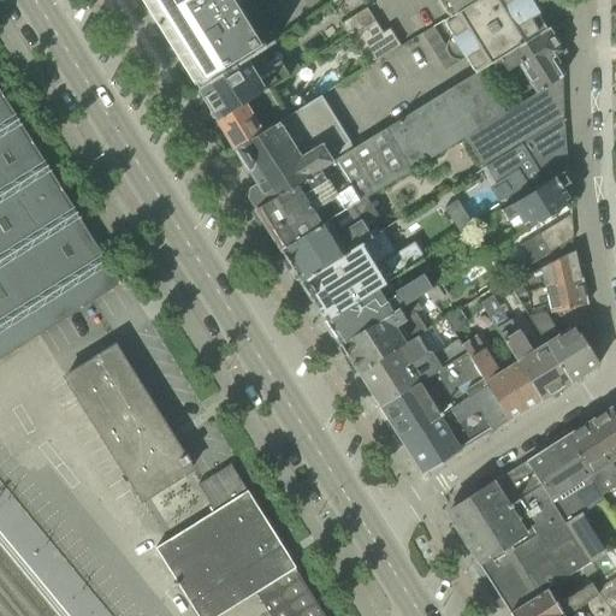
[(240,9),(234,0),(142,0),(165,35),(195,83),(194,84),(195,86),(196,84),(199,89),(246,60),(246,59),(272,42),(249,7),(236,15),(235,12),(240,9)]
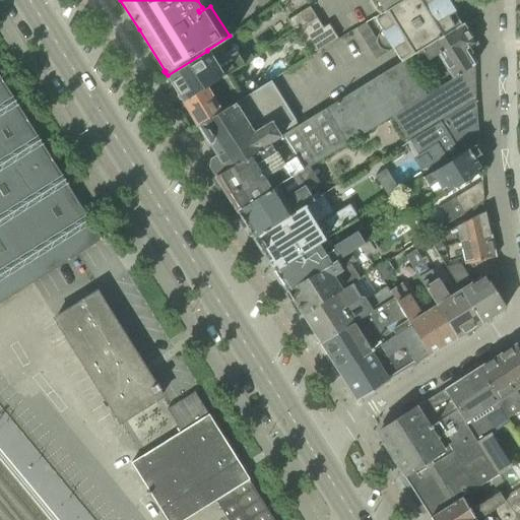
[(402,0),(385,11),(375,17),(382,30),(381,31),(378,36),(378,38),(377,40),(367,23),(358,28),(376,60),(394,49),(402,62),(407,59),(413,55),(462,25),(454,12),(455,11),(448,0),(402,0)]
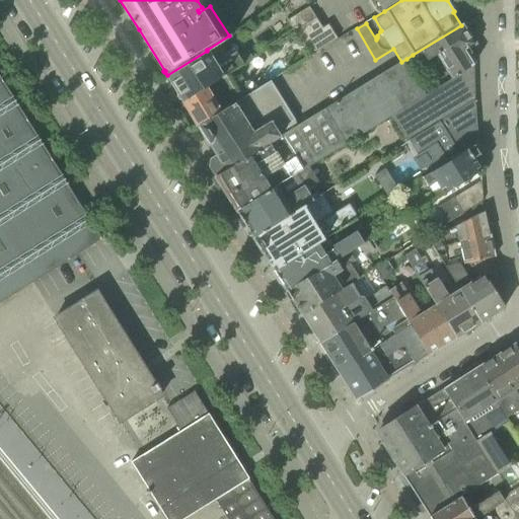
[(377,0),(384,11),(401,0),(377,0)]
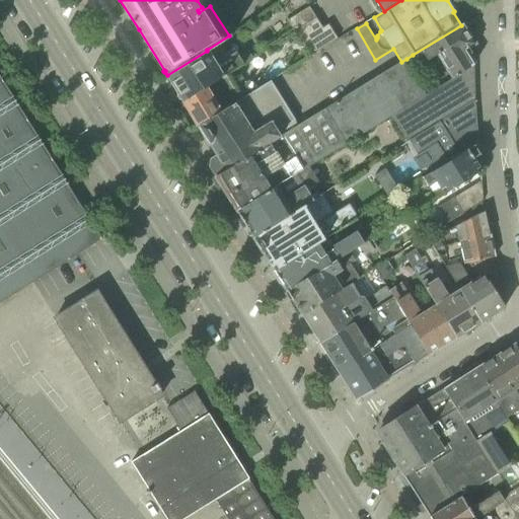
[(295,30),(310,56),(338,39),(328,23),(323,27),(316,17),(310,21),(295,30)]
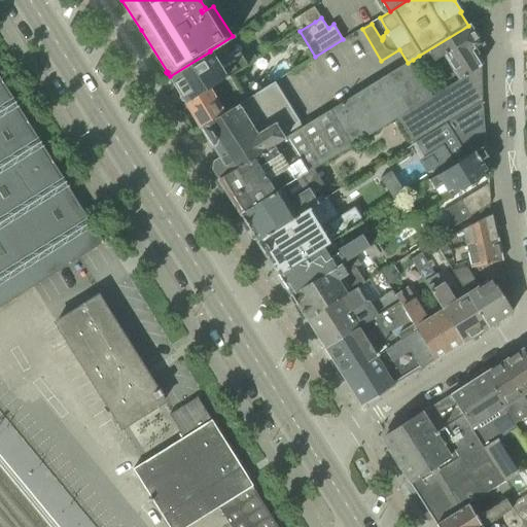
[(469,25),(468,26),(419,56),(413,60),(419,71),(444,56),(459,80),(482,66),(476,56),(479,55),(476,48),(482,44),(469,25)]
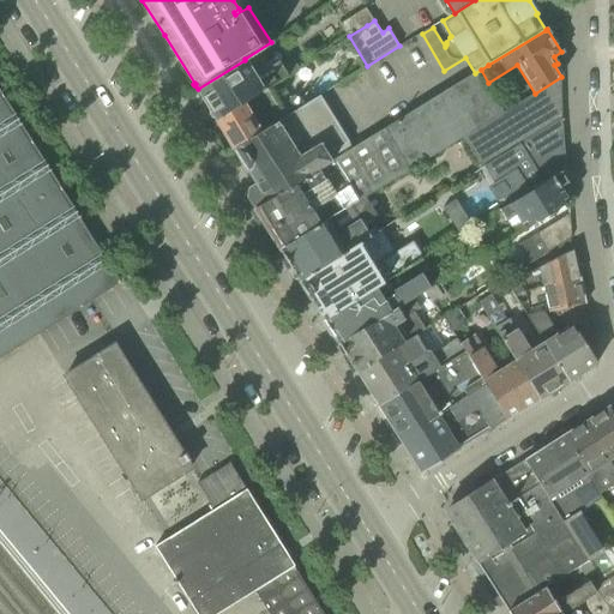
[(271,84),(298,67),(293,60),(282,66),(278,61),(256,76),(245,60),(198,89),(217,120),(271,84)]
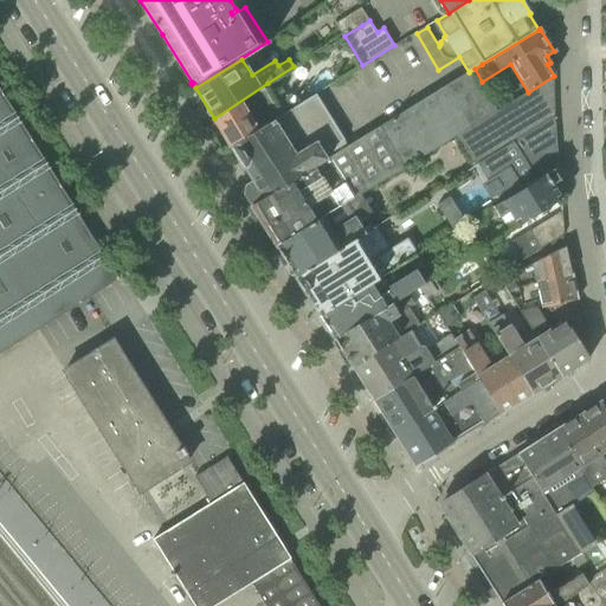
[(339,207),(352,200),(361,194),(360,194),(405,167),(453,136),(455,137),(497,110),(479,83),(482,82),(475,69),(469,72),(445,85),(349,146),(327,160),(314,167),(251,206),(277,246),(339,207)]
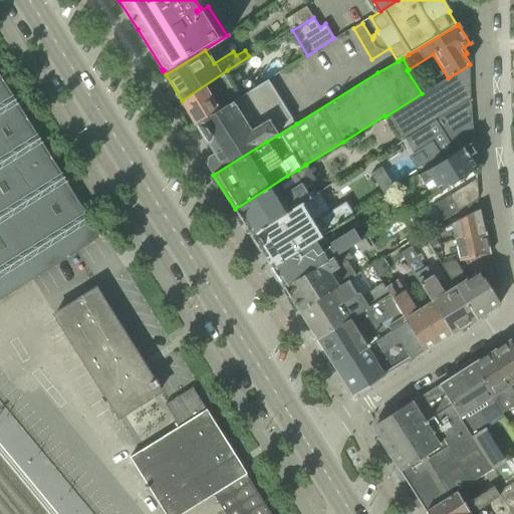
[(471,98),(470,64),(448,78),(422,93),(386,116),(401,142),(402,142),(471,98)]
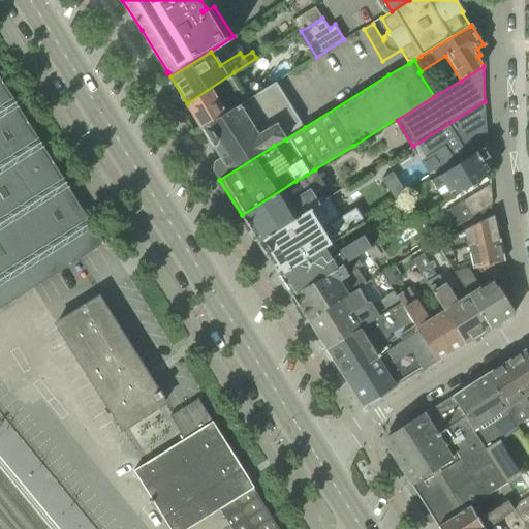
[(203,128),(248,99),(234,72),(187,103),(203,128)]
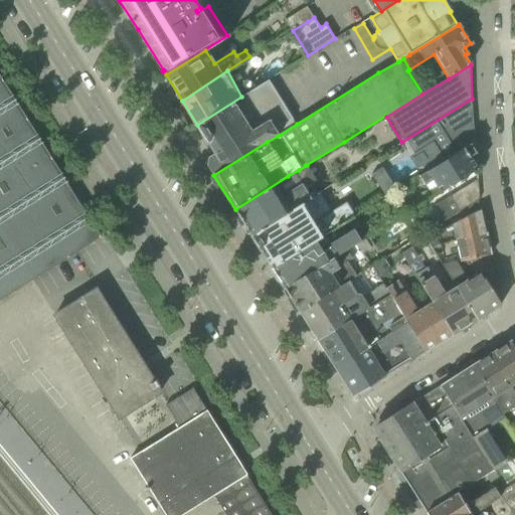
[(0,301),(102,237),(69,186),(0,74),(0,301)]
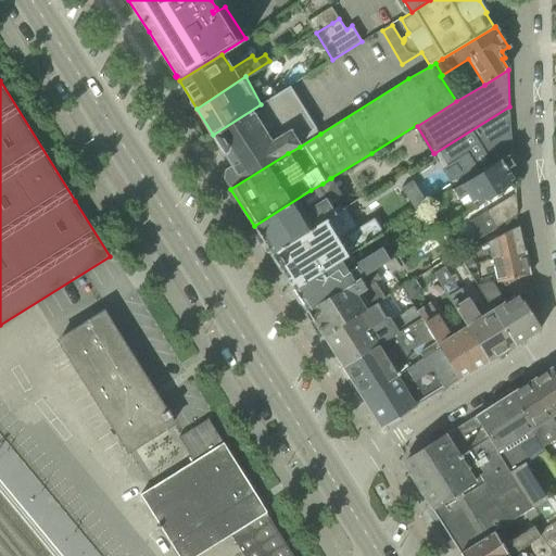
[(213,135),(231,166),(225,171),(224,178),(230,189),(288,153),(300,147),(320,134),(290,87),(261,104),(213,135)]
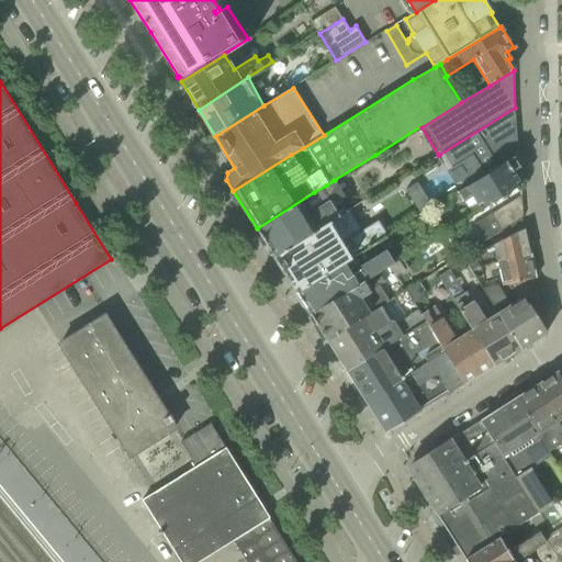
[(438,155),(396,180),(414,209),(419,216),(427,212),(459,192),(459,191),(494,169),(495,170),(514,158),(519,155),(517,142),(515,108),(439,155),(438,155)]
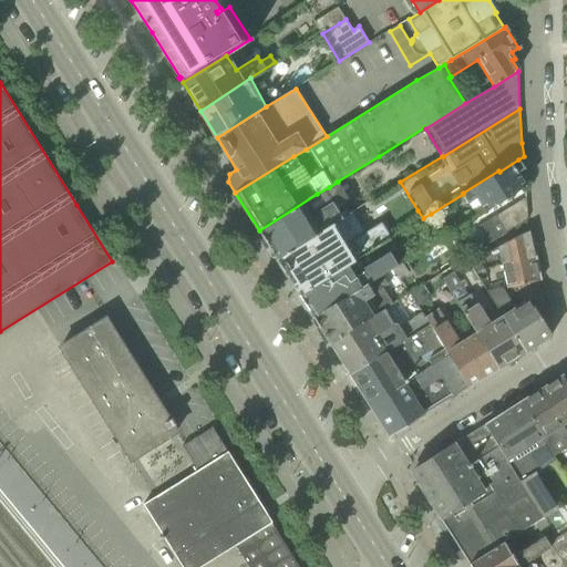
[(463,194),(468,203),(476,198),(485,212),(525,186),(517,173),(524,168),(518,160),(500,172),(498,171),(463,193),(463,194)]
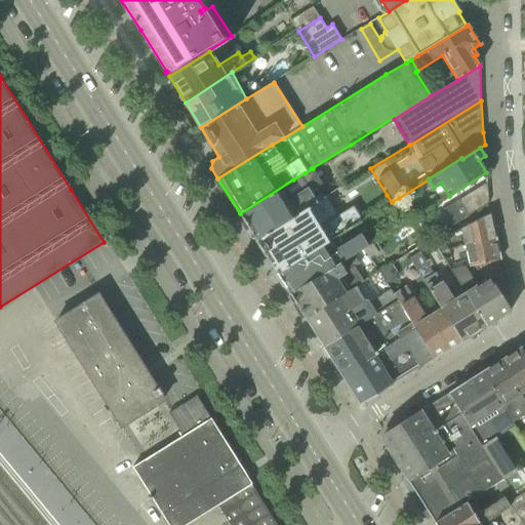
[(318,201),(318,200),(311,190),(321,183),(313,168),(305,173),(293,179),(240,213),(255,239),(318,201)]
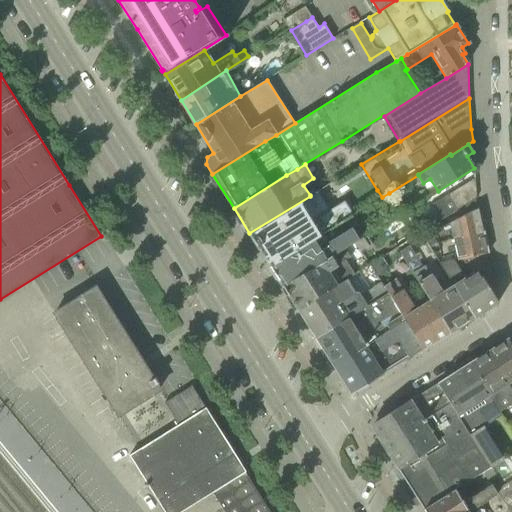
[(475,178),(449,195),(433,205),(442,220),(458,210),(477,198),(475,178)]
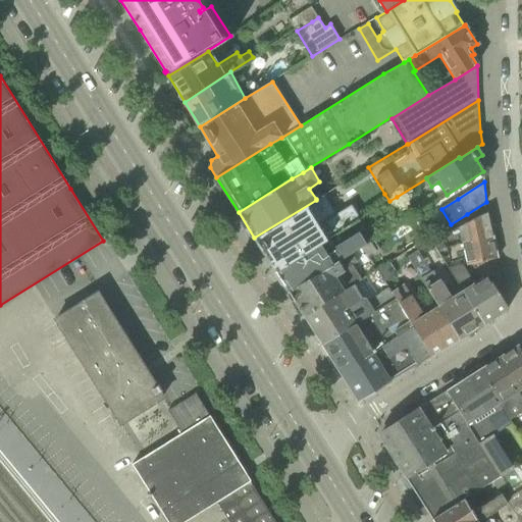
[(319,244),(326,239),(317,223),(334,212),(324,196),(317,201),(316,200),(254,238),(275,271),(319,244)]
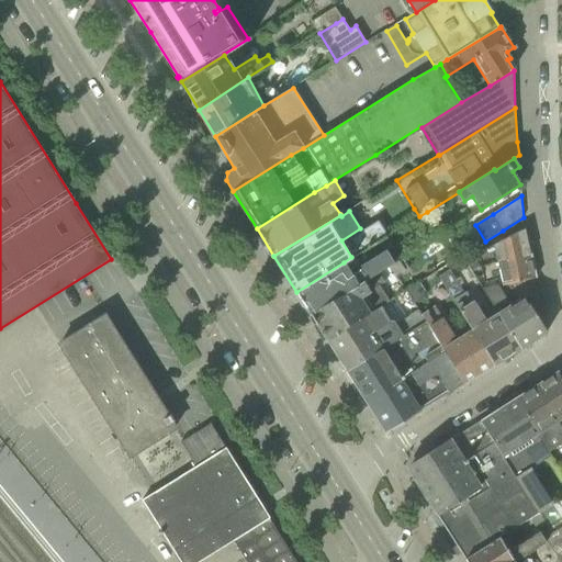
[(379,222),(351,238),(360,254),(389,236),(379,222)]
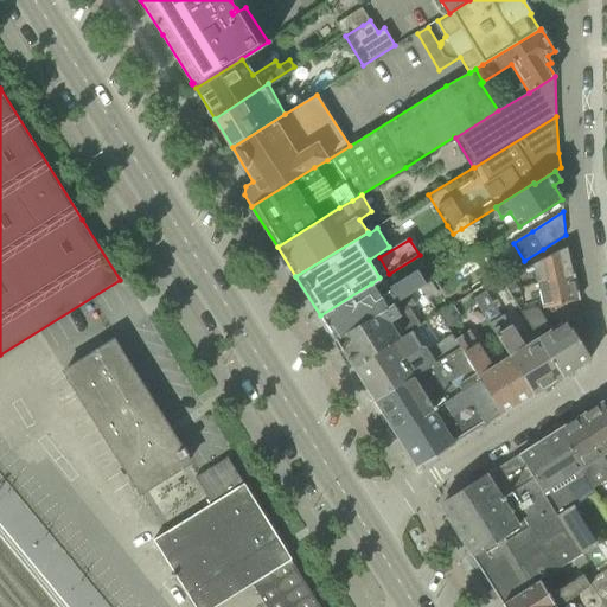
[(504,282),(512,296),(516,294),(516,293),(574,276),(567,247),(517,275),(504,282)]
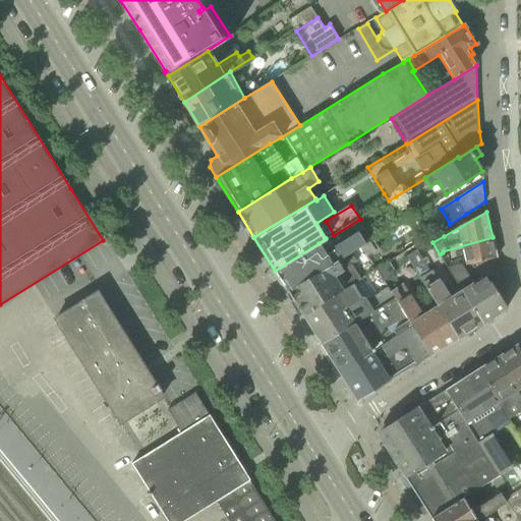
[(361,245),(364,244),(373,238),(361,219),(360,219),(334,235),(320,244),(319,243),(275,271),(288,291),(341,258),(351,252),(361,245)]
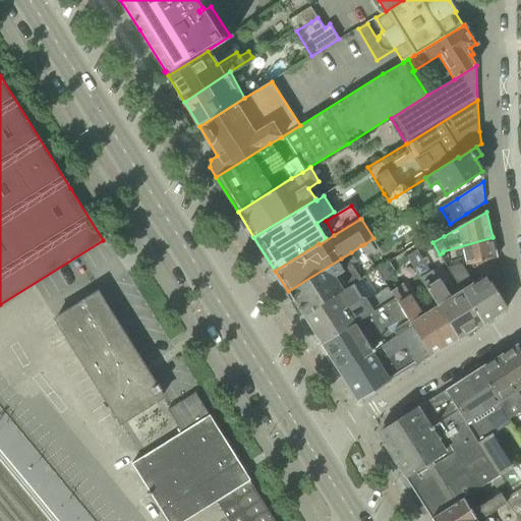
[(467,265),(498,257),(493,237),(443,251),(443,252),(444,256),(448,255),(449,262),(465,258),(467,265)]
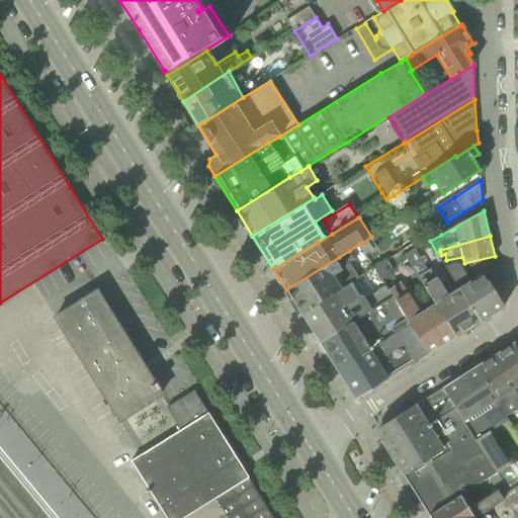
[(404,255),(411,266),(421,259),(414,249),(404,255)]
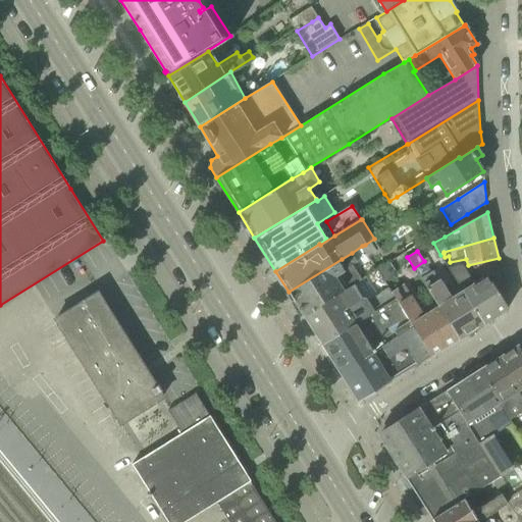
[(358,263),(352,253),(342,259),(289,292),(304,316),(356,284),(362,280),(353,266),(358,263)]
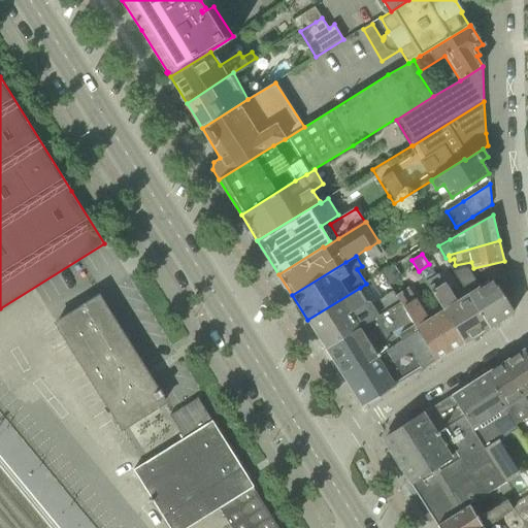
[(389,286),(401,277),(394,266),(382,273),(389,286)]
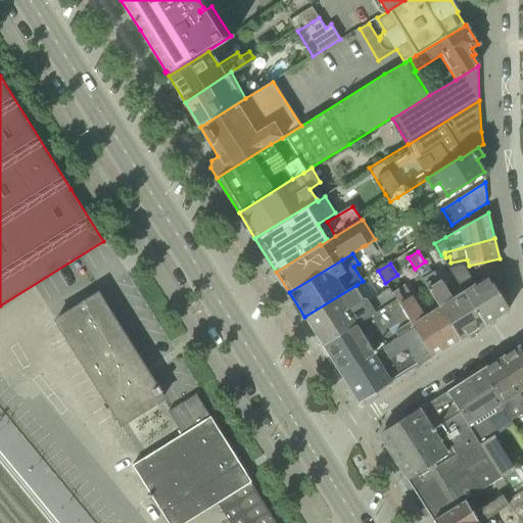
[(476,285),(467,272),(464,266),(449,269),(464,292),(465,292),(484,325),(509,310),(503,268),(476,285)]
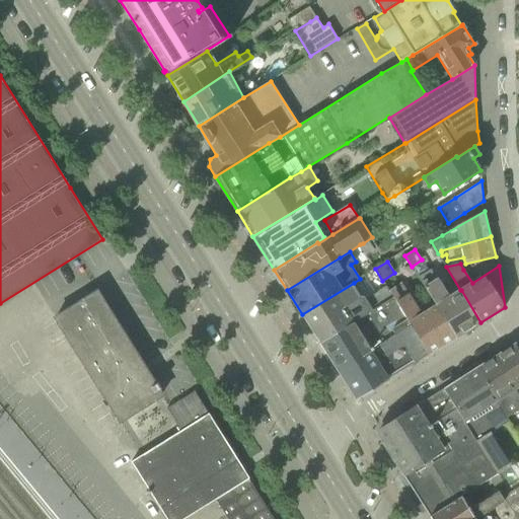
[(448,298),(431,270),(419,277),(425,286),(436,305),(455,338),(480,322),(461,290),(460,290),(448,298)]
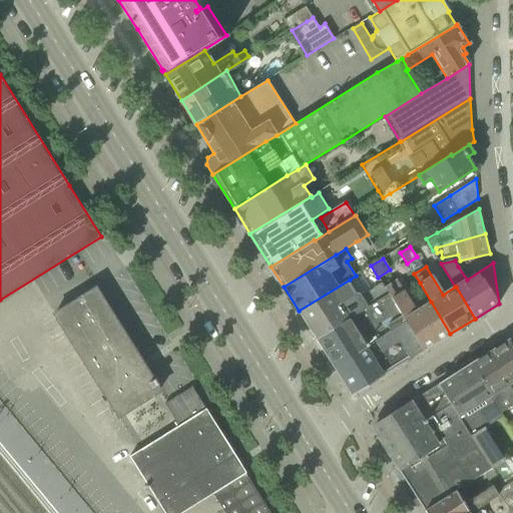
[(299,311),(317,339),(373,304),(389,294),(385,289),(386,288),(381,282),(360,296),(350,280),(299,311)]
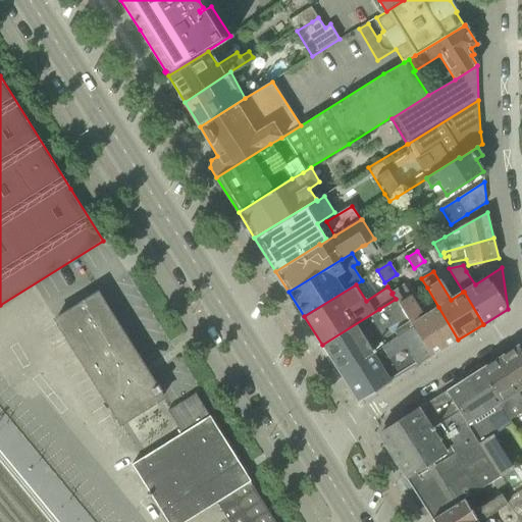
[(392,294),(396,299),(413,327),(431,357),(458,340),(438,307),(418,319),(416,316),(420,314),(404,285),(393,293),(392,294)]
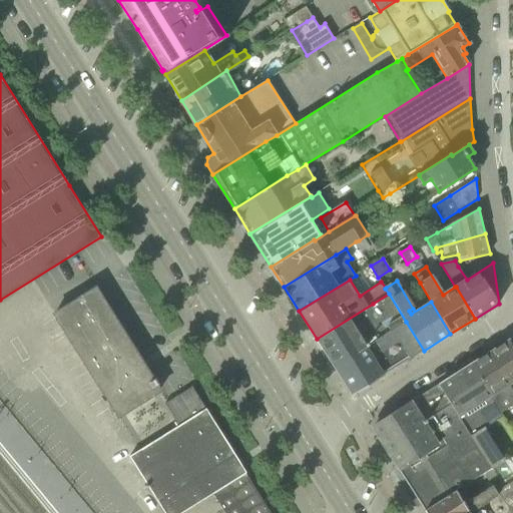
[(55,314),(79,353),(119,417),(160,391),(156,386),(158,384),(155,379),(153,380),(96,289),(55,314)]
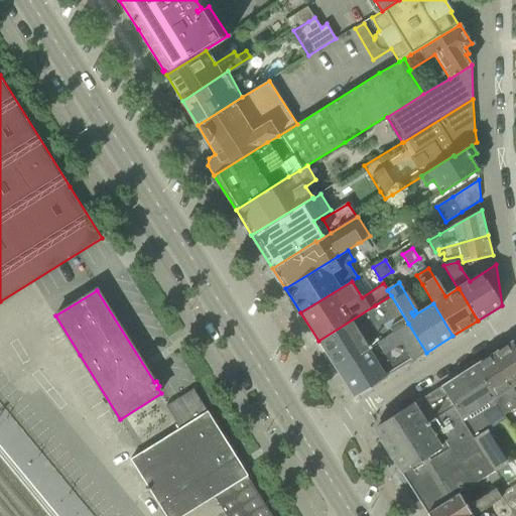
[(408,324),(391,295),(375,305),(318,341),(336,368),(392,334),(408,324)]
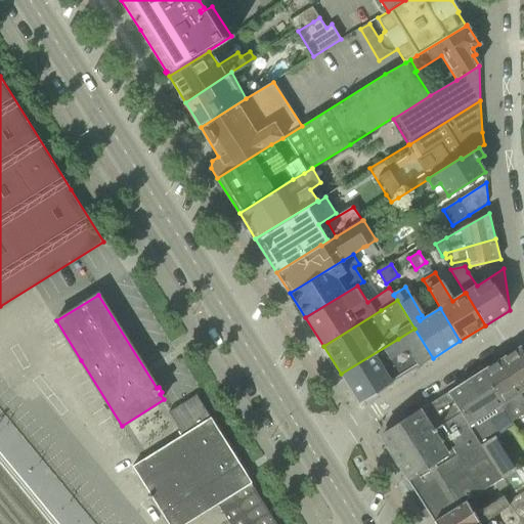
[(341,374),(359,404),(392,383),(433,358),(415,329),(398,339),(341,374)]
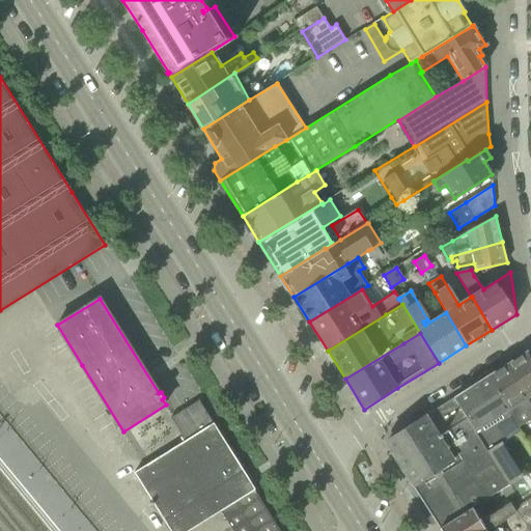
[(530,360),(527,351),(506,365),(526,397),(530,406),(530,360)]
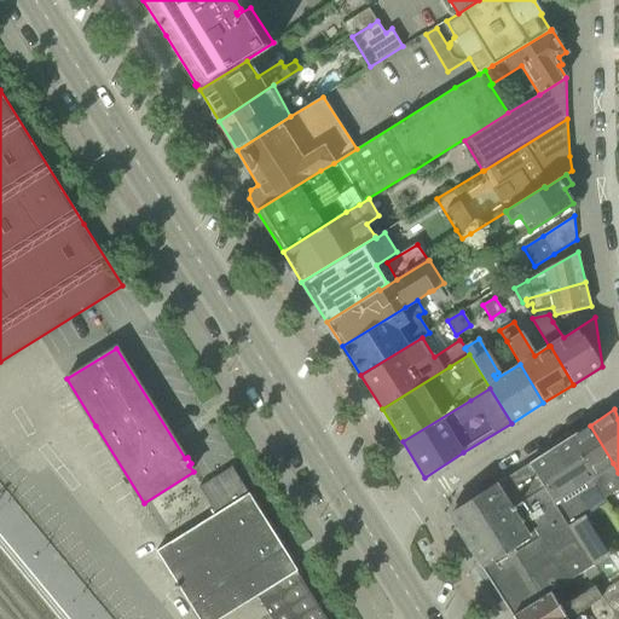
[(605,497),(613,491),(618,487),(618,473),(613,463),(590,426),(570,438),(594,476),(605,497)]
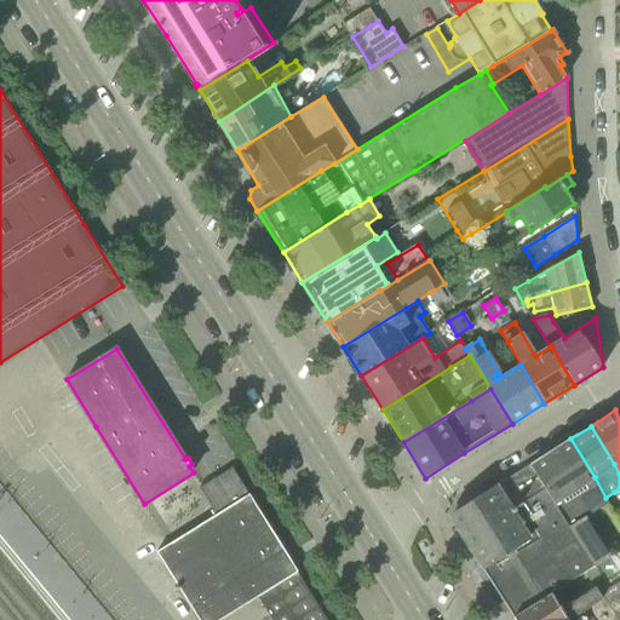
[(595,477),(570,438),(528,466),(563,518),(568,526),(585,516),(608,501),(606,498),(595,477)]
